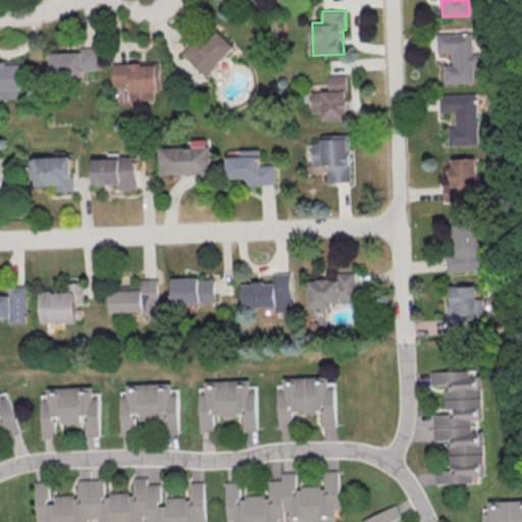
[(193,43),(183,53),(207,76),(235,47),(217,30),(200,49),(193,43)]
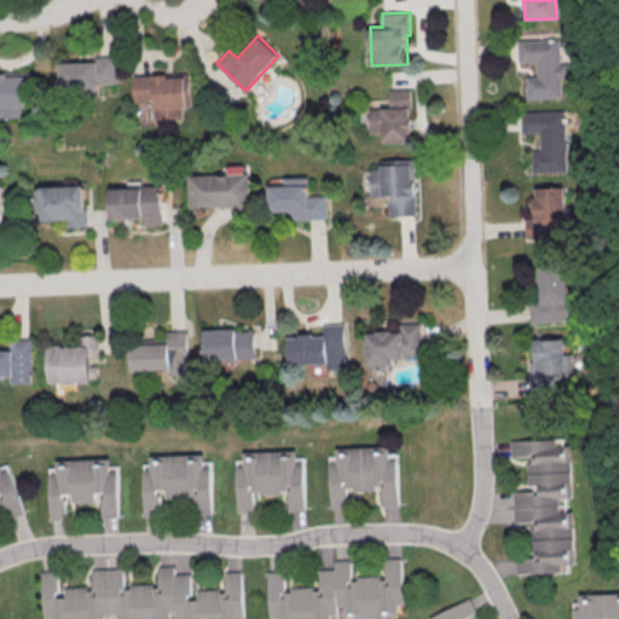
[(527,99),(562,98),(561,79),(568,77),(567,63),(560,64),(559,39),(518,40),(519,62),(537,62),(537,76),(526,76),(527,99)]
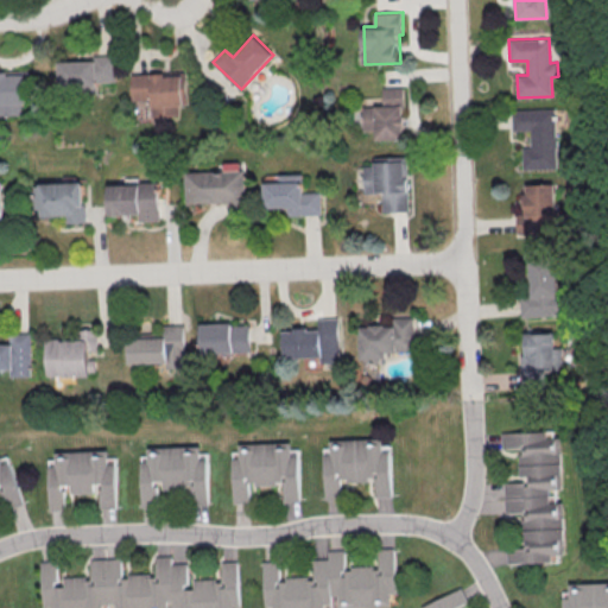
[(58,62),(59,94),(97,92),(97,82),(116,82),(115,55),(92,56),(92,61),(58,62)]
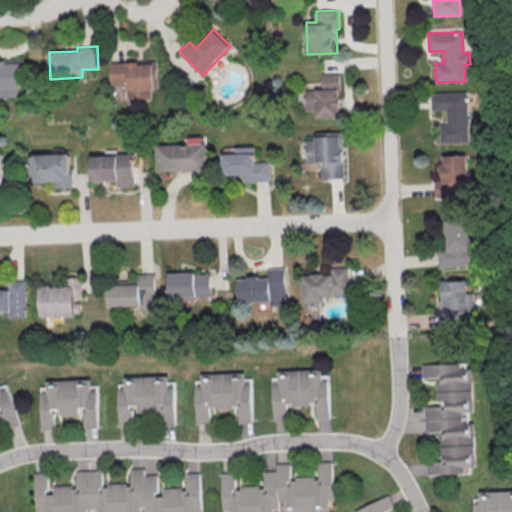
[(0,96),(19,96),(19,88),(23,88),(22,60),(0,60),(0,96)]
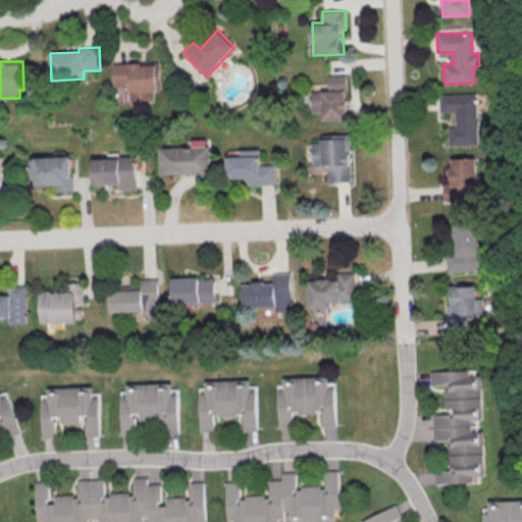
[(113,63),(114,86),(131,86),(132,101),(155,100),(155,90),(161,90),(160,61),(113,63)]
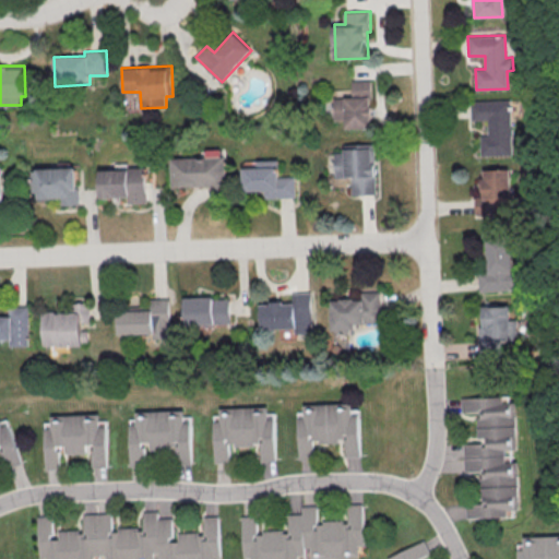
[(336,120),(347,120),(347,128),(373,128),(372,80),(354,80),(354,97),(335,97),(336,120)]
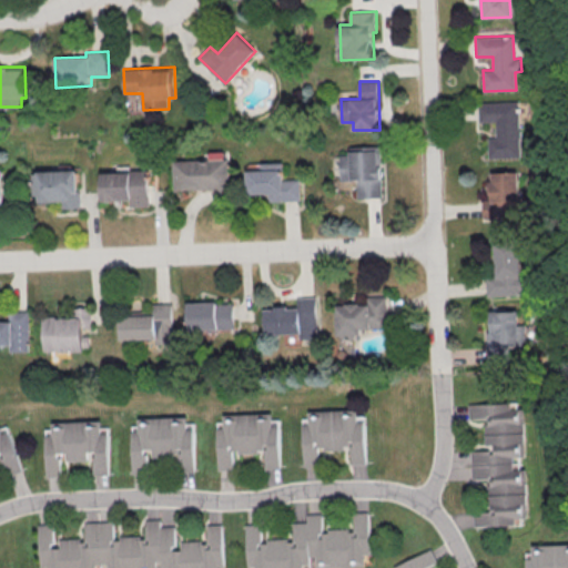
[(478,122),(495,122),(496,138),(488,138),(489,158),(520,156),(518,102),(477,103),(478,122)]
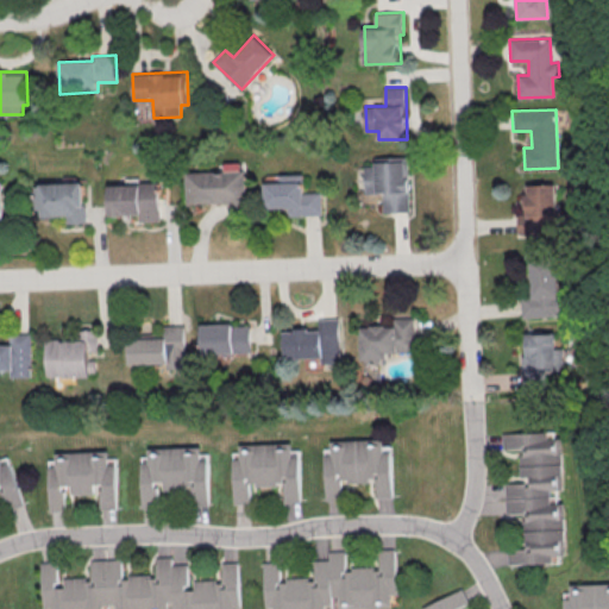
[(368,194),(384,193),(384,213),(412,212),(409,156),(376,158),(376,165),(366,167),(368,194)]
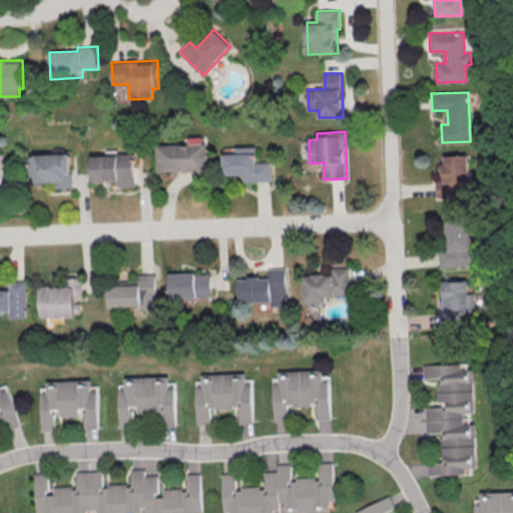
[(157,171),(192,170),(192,177),(206,177),(205,143),(156,145),(157,171)]
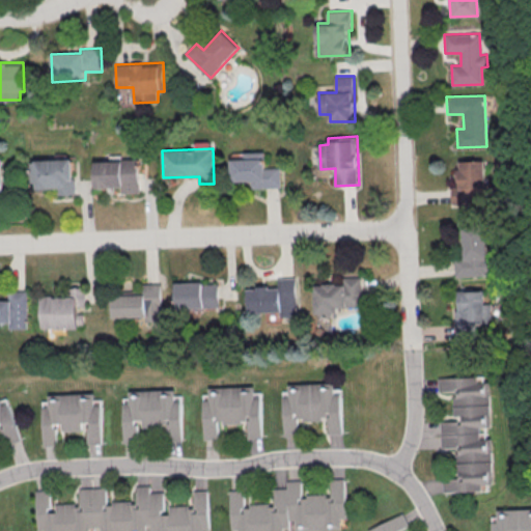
[(230,159),(231,182),(251,180),(251,189),(281,188),(281,168),(264,168),(264,151),(244,152),(244,159),(230,159)]
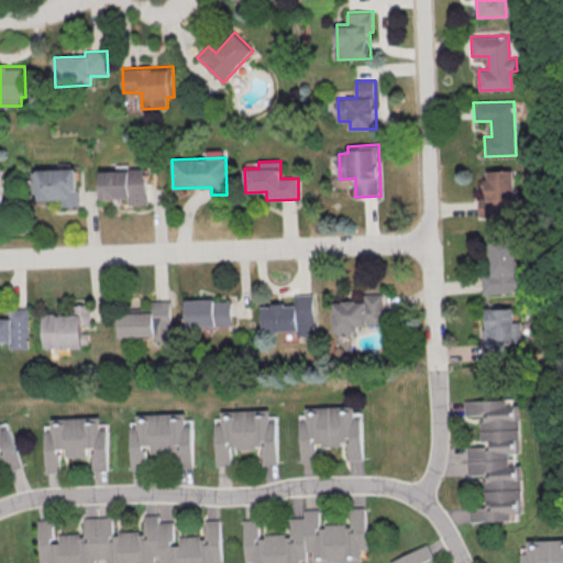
[(40,200),(62,200),(62,207),(80,206),(79,168),(32,170),(33,194),(40,194),(40,200)]
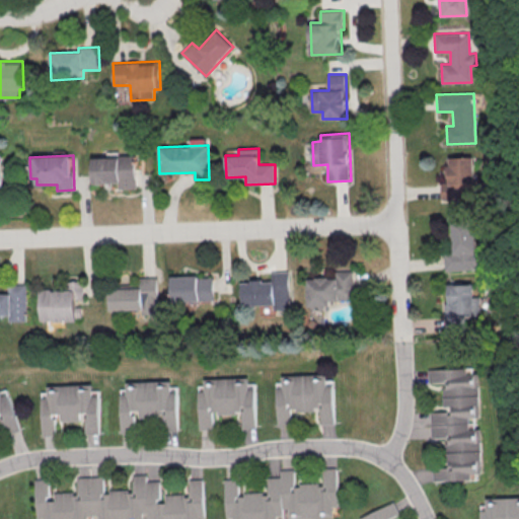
[(94,157),(94,183),(120,182),(120,189),(137,189),(137,156),(94,157)]
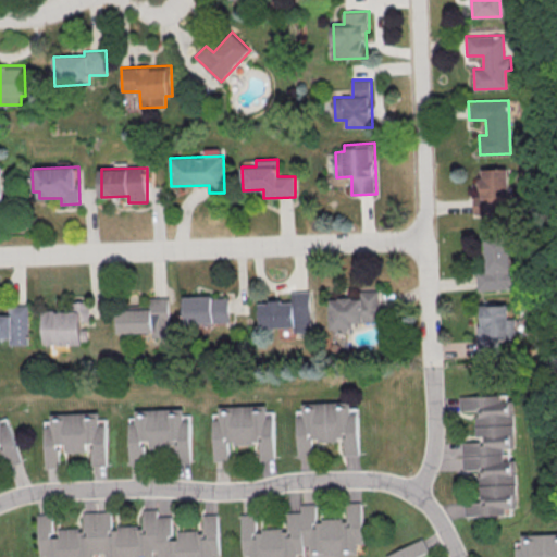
[(507,169),(481,169),(481,196),(473,196),(474,215),(508,214),(507,169)]
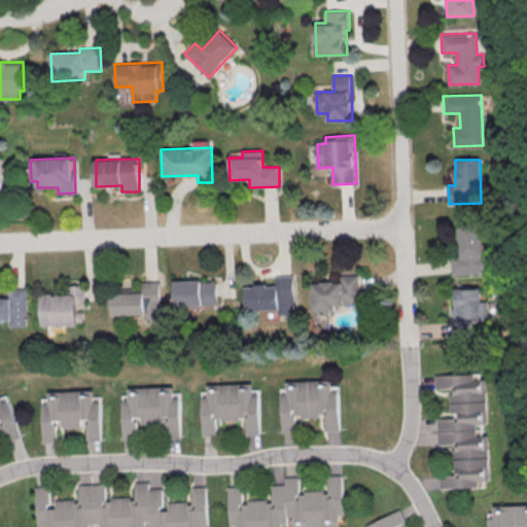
[(458,224),(459,258),(451,258),(452,275),(485,274),(482,223),(458,224)]
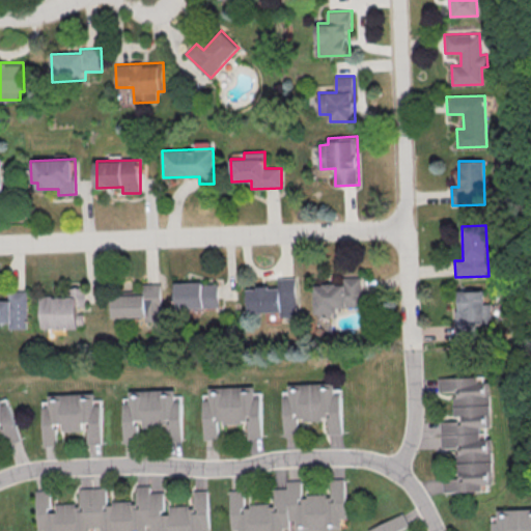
[(246,288),(247,312),(279,311),(280,320),(297,319),(295,277),(277,278),(278,287),(246,288)]
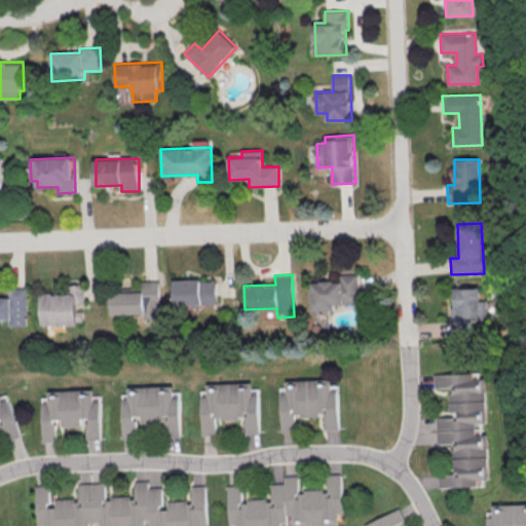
[(311,311),(333,311),(332,303),(360,303),(359,274),(341,274),(342,282),(311,282),(311,311)]
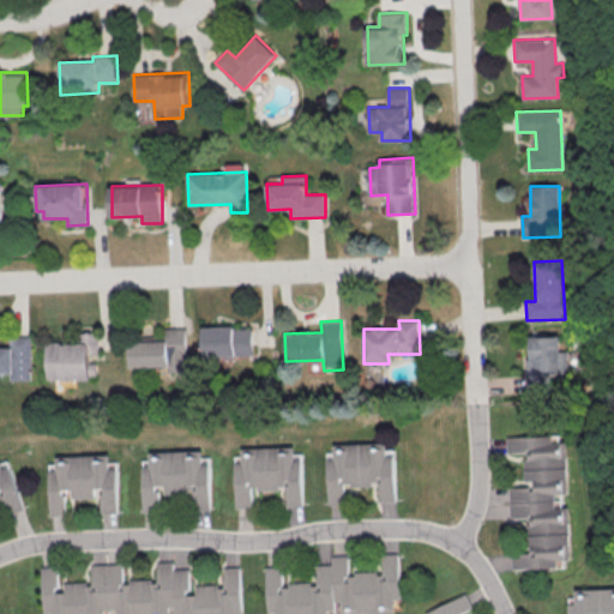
[(202,327),(203,356),(252,355),(251,326),(202,327)]
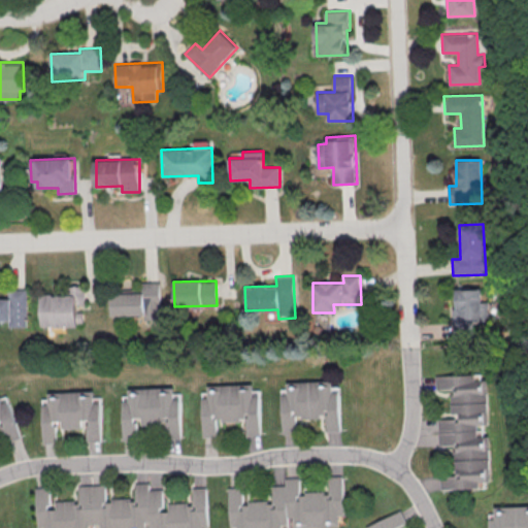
[(111,316),(146,315),(146,320),(161,319),(160,282),(142,283),(142,293),(110,294),(111,316)]
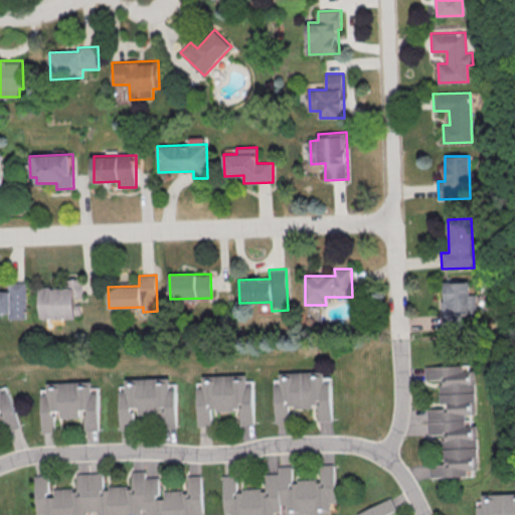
[(39,319),(80,317),(79,300),(82,300),(82,279),(66,279),(66,287),(38,288),(39,319)]
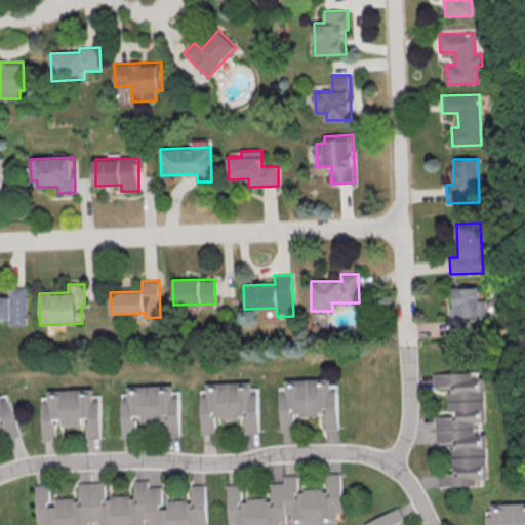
[(0,319),(7,319),(7,325),(27,325),(26,287),(7,287),(7,296),(0,296),(0,319)]
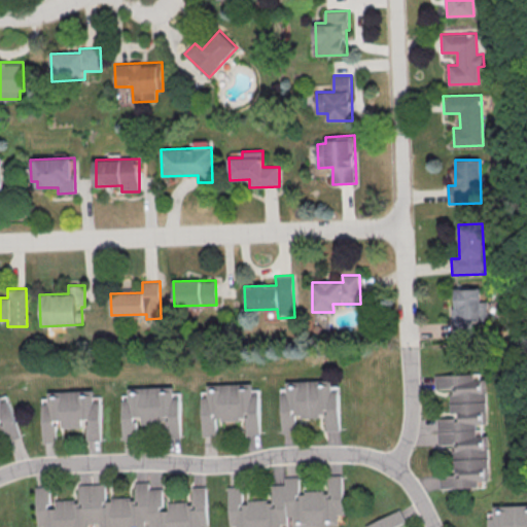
[(488,320),(487,302),(481,302),(481,288),(455,288),(455,308),(452,308),(453,337),(467,337),(466,321),(488,320)]
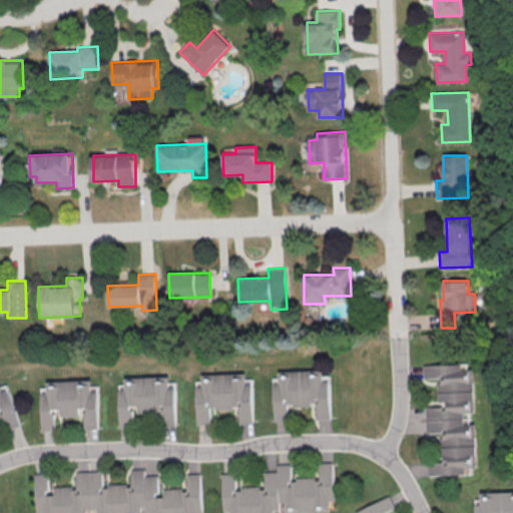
[(476,468),(475,424),(464,424),(464,413),(474,413),(473,369),(461,369),(461,364),(423,365),(424,378),(438,378),(439,405),(426,406),(426,433),(441,433),(442,462),(428,462),(428,475),(466,474),(466,468),(476,468)]
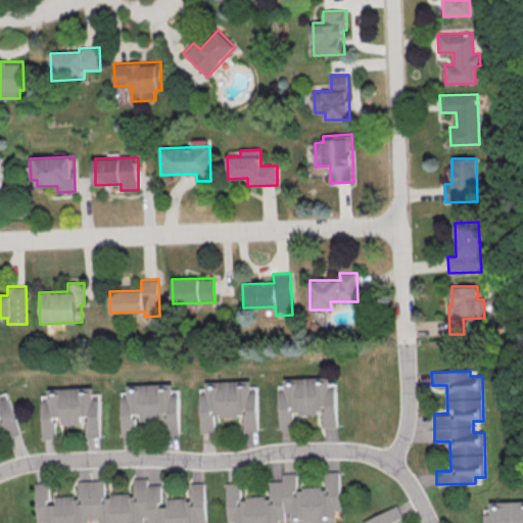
[(336,427),(334,388),(328,388),(328,377),(283,379),(284,390),(278,390),(279,429),(293,429),(293,414),(322,413),(323,427),(336,427)]
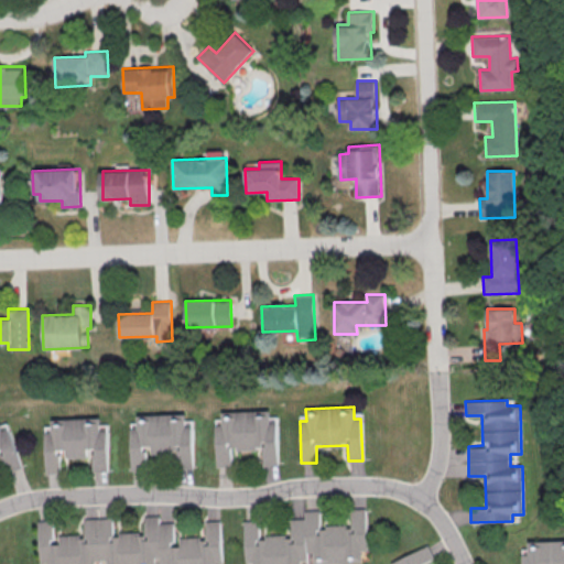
[(220,412),(221,424),(215,424),(216,466),(231,466),(231,449),(262,448),(262,465),(278,465),(277,422),(269,422),(269,411),(220,412)]
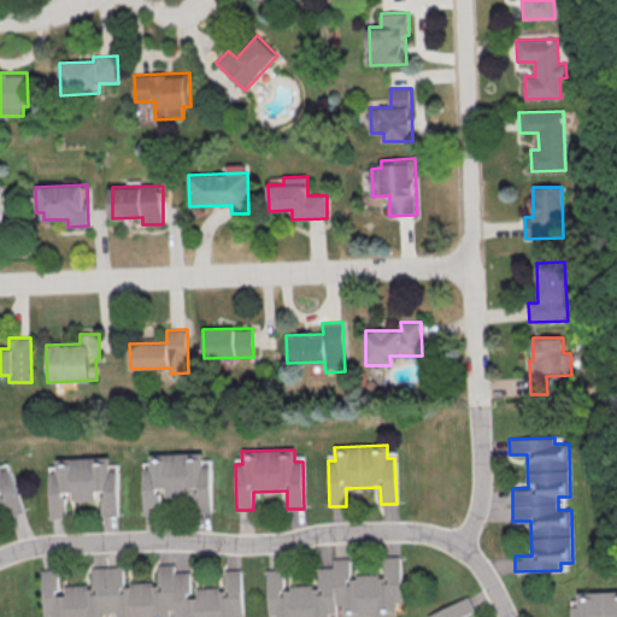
[(211,512),(209,453),(148,456),(150,469),(142,469),(144,513),(162,513),(162,498),(194,497),(194,512),(211,512)]
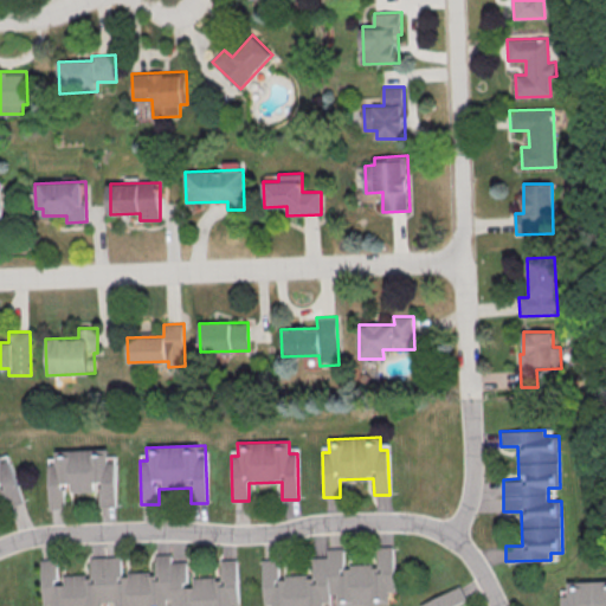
[(116,507),(115,462),(108,462),(107,449),(56,450),(56,463),(49,464),(51,509),(69,508),(68,492),(94,491),(94,482),(101,482),(101,507),(116,507)]
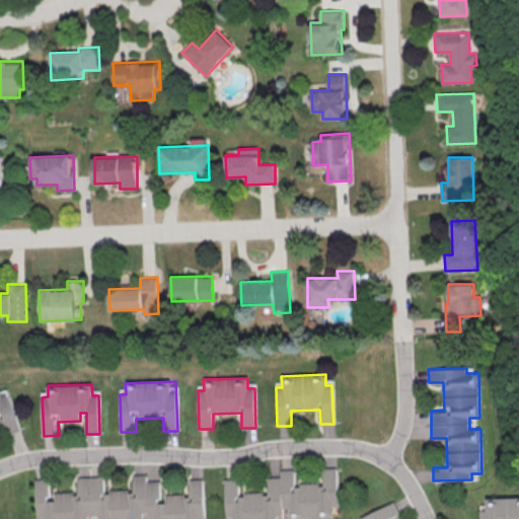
[(0,422),(3,421),(7,434),(21,430),(9,393),(2,395),(0,388),(0,422)]
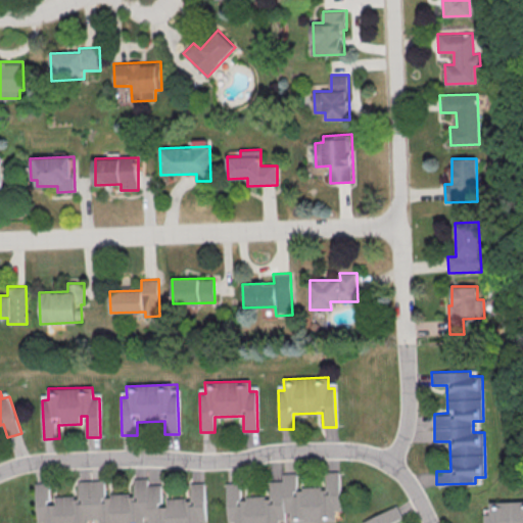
[(305,522),(333,522),(333,511),(339,511),(338,472),(324,472),(325,487),(296,488),(295,473),(281,474),(282,480),(269,481),(270,496),(240,497),(240,482),(226,482),(228,522),(233,522),(278,522),(278,520),(284,519),(284,513),(289,513),(289,522),(305,522)]
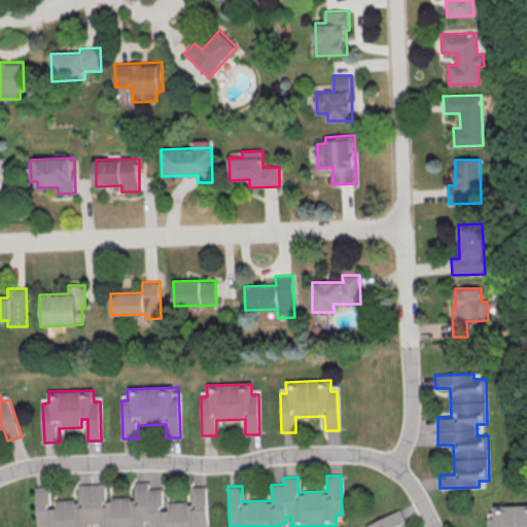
[(43,526),(84,526),(86,523),(100,523),(100,526),(149,526),(150,526),(201,526),(207,525),(206,486),(191,487),(192,501),(169,502),(163,490),(139,482),(133,497),(106,498),(106,483),(79,484),(79,499),(57,500),(50,486),(36,487),(38,526),(44,525),(43,526)]
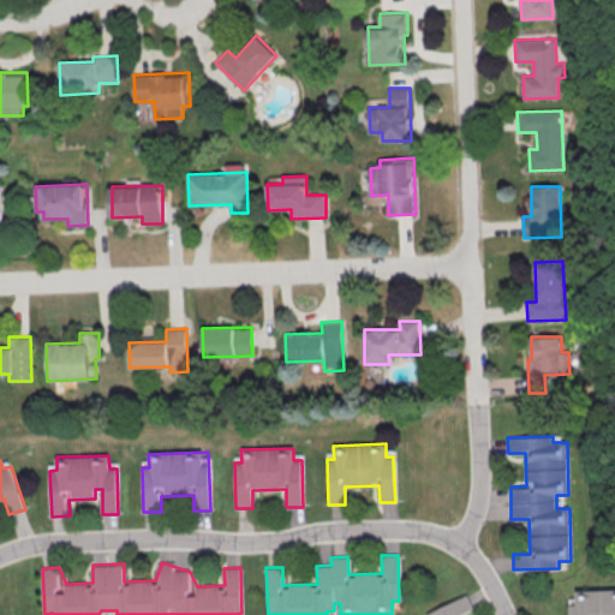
[(614,614),(614,589),(578,590),(578,604),(572,604),(571,614),(614,614)]
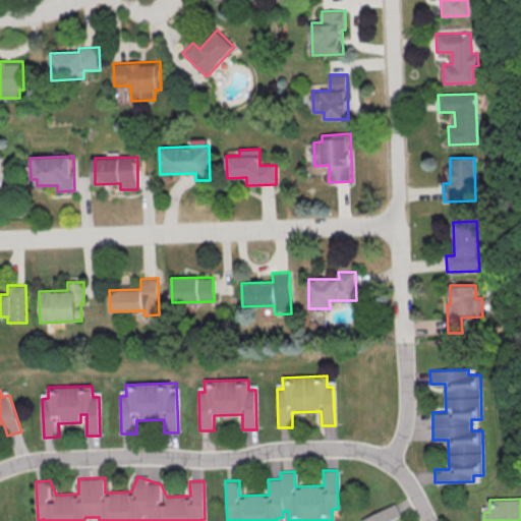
[(389,520),(401,516),(396,504),(359,519),(360,520),(389,520)]
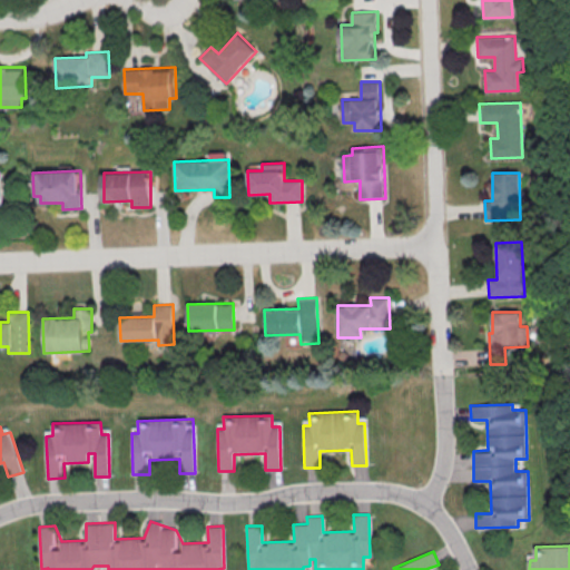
All buildings are outlined.
